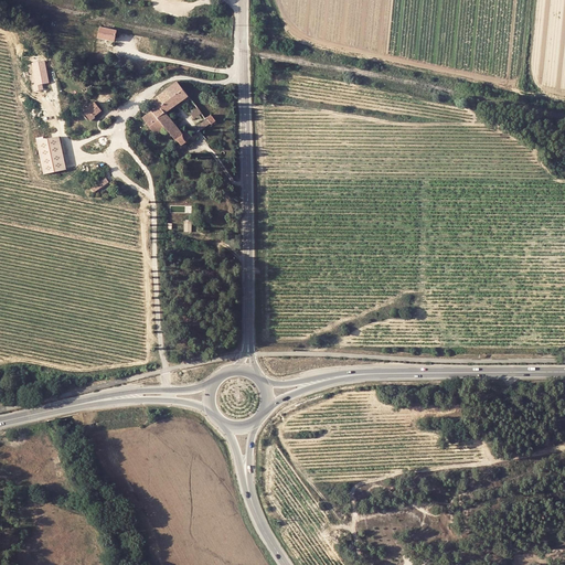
[(100,27),(98,38),(114,41),(116,30),(100,27)]
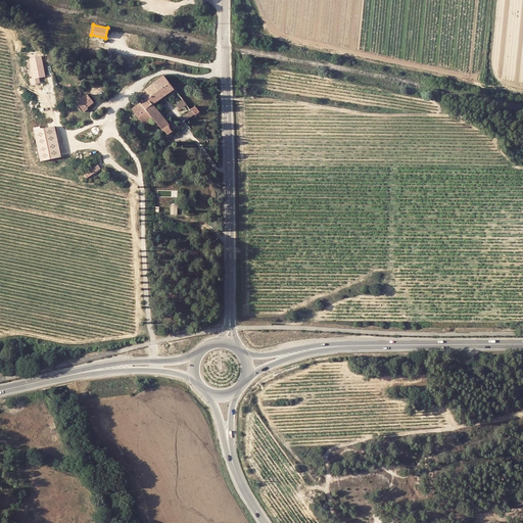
[(140,93),(145,99),(140,103),(152,120),(161,131),(163,132),(165,133),(167,135),(172,132),(172,131),(169,128),(169,126),(168,124),(152,104),(174,89),(164,76),(140,93)]
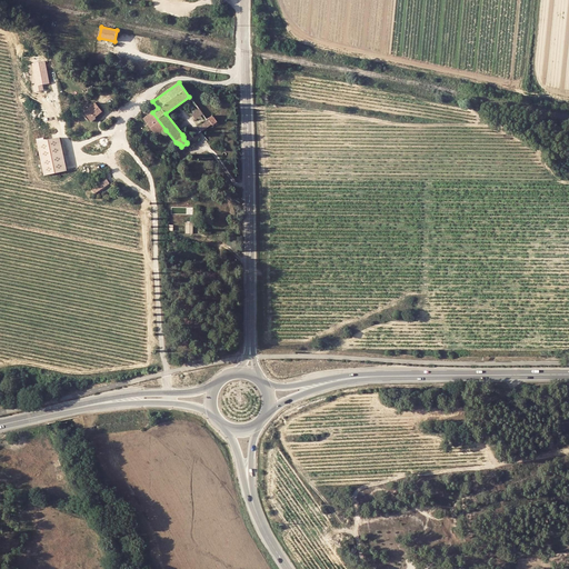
[(95,117),(100,111),(95,103),(83,112),(90,121),(95,118),(95,117)]
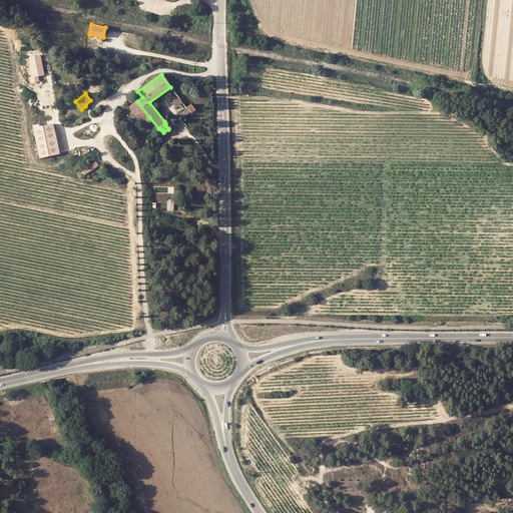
[(183,103),(176,95),(170,99),(176,108),(183,103)]
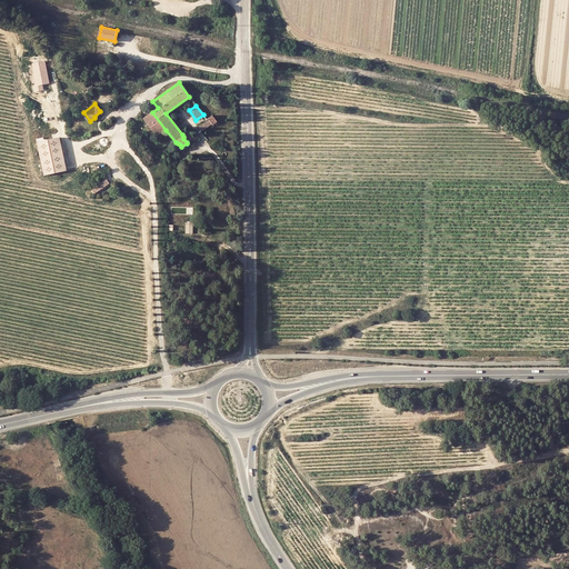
[(166,130),(152,112),(142,119),(157,138),(166,130)]
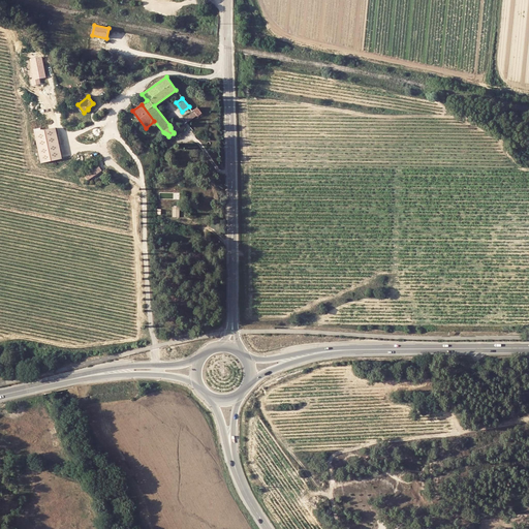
[(197,117),(201,114),(197,107),(192,111),(193,112),(184,118),(186,121),(185,122),(186,123),(197,116),(197,117)]
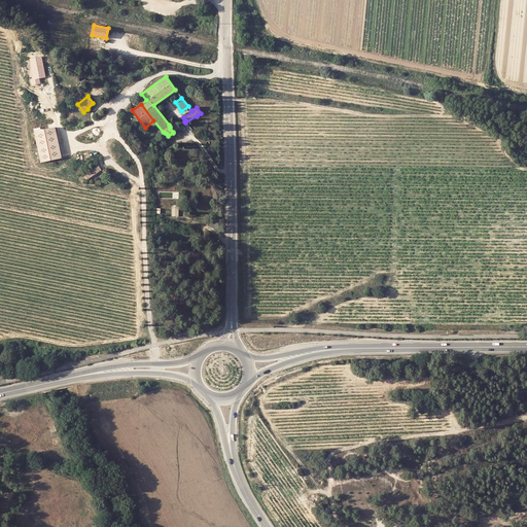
[(180,125),(176,119),(169,125),(170,127),(170,129),(173,132),(182,125),(181,124),(180,125)]
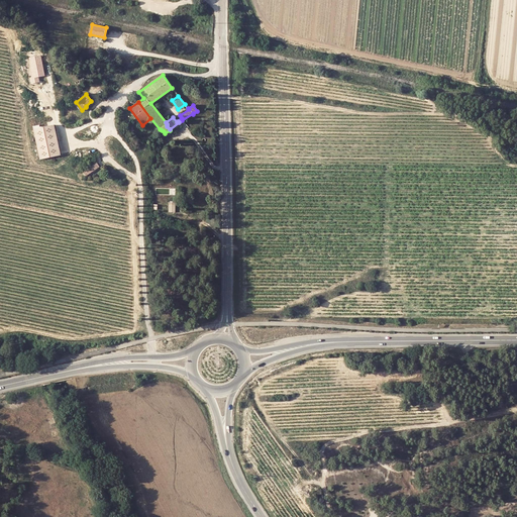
[(172,133),(182,126),(179,122),(170,129),(170,130),(172,133)]
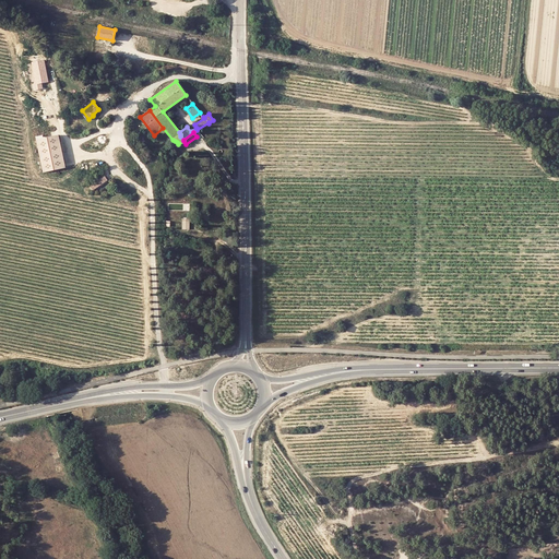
[(59,134),(36,139),(43,173),(66,167),(59,134)]
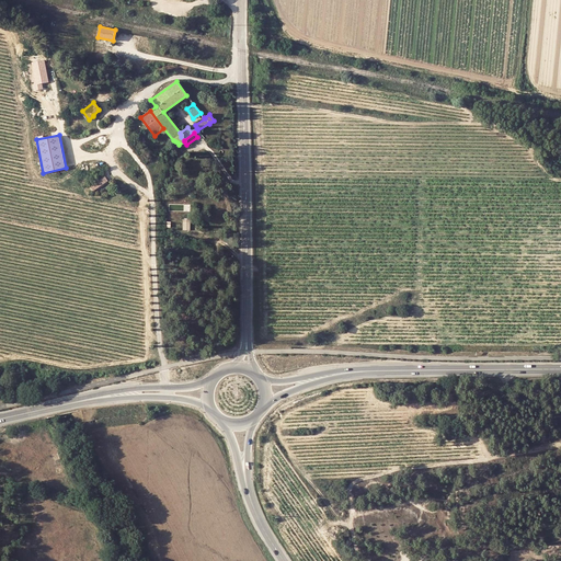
[(104,176),(90,186),(92,191),(107,181),(104,176)]
